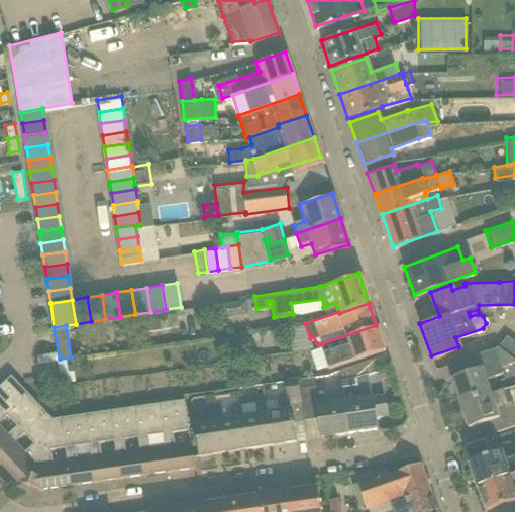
[(320,344),(328,369),(383,348),(376,325),(320,344)]
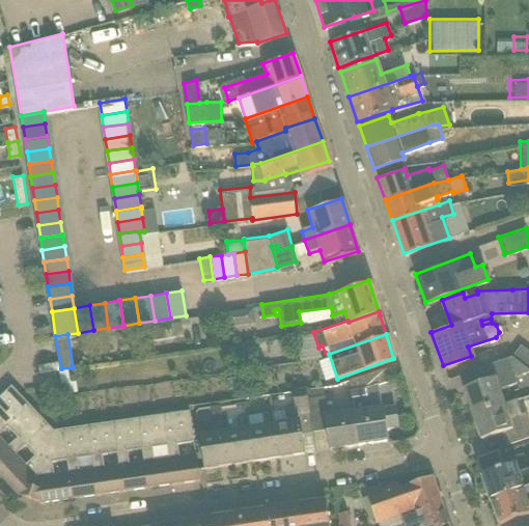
[(478,381),(462,386),(470,411),(502,400),(497,387),(514,381),(512,375),(528,369),(528,367),(510,354),(506,356),(474,367),(478,381)]
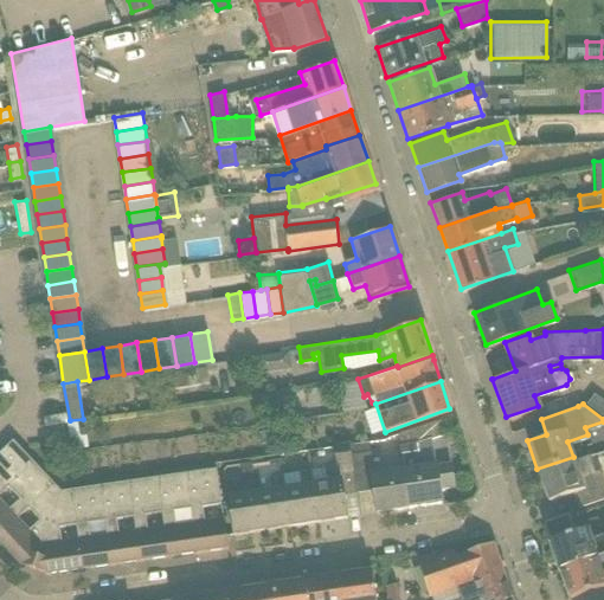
[(442,432),(437,418),(397,431),(399,446),(415,442),(442,432)]
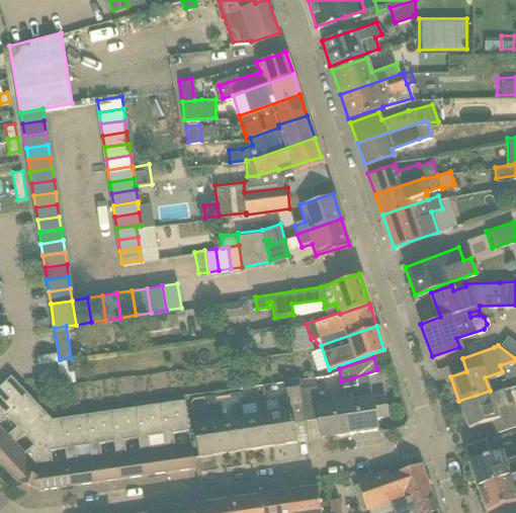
[(233,363),(234,370),(245,368),(243,361),(233,363)]
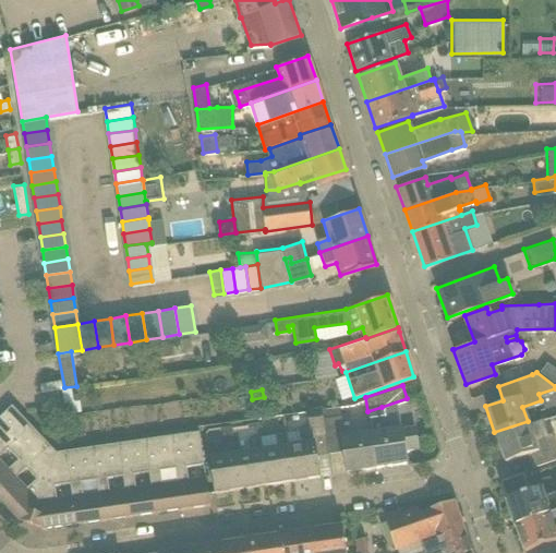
[(11,403),(0,412),(0,451),(5,446),(29,423),(11,403)]
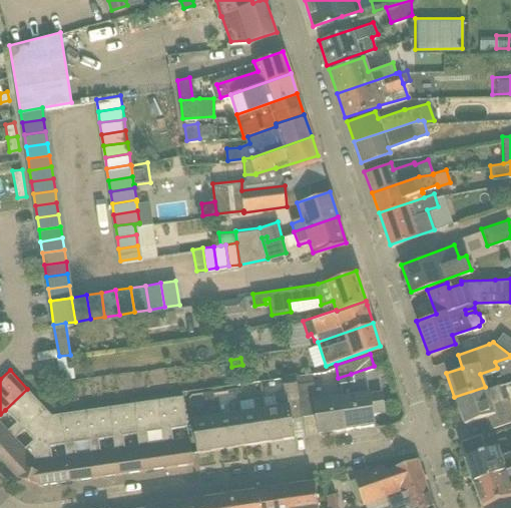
[(270,439),(293,435),(290,416),(300,415),(296,383),(294,373),(282,375),(284,391),(274,392),(275,405),(265,407),(270,439)]
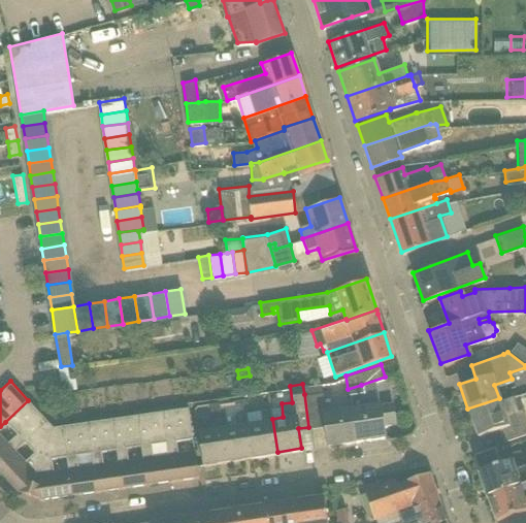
[(384,435),(382,423),(394,422),(391,401),(364,405),(361,385),(348,389),(350,407),(354,440),(384,435)]
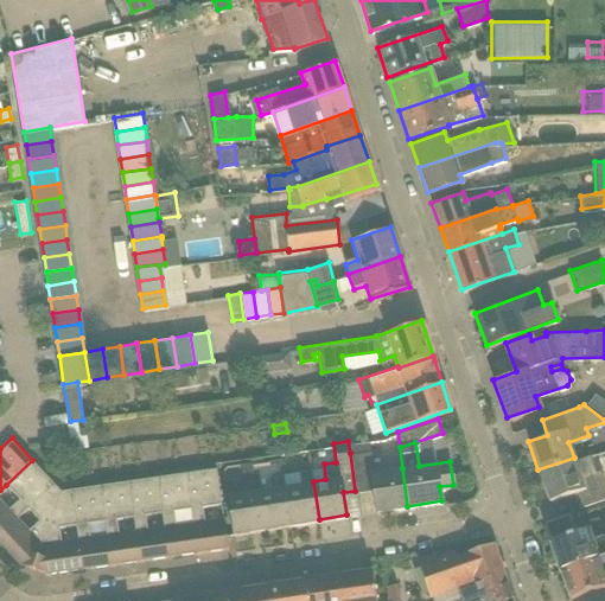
[(371,488),(375,511),(407,506),(402,468),(373,473),(369,451),(350,453),(355,491),(371,488)]
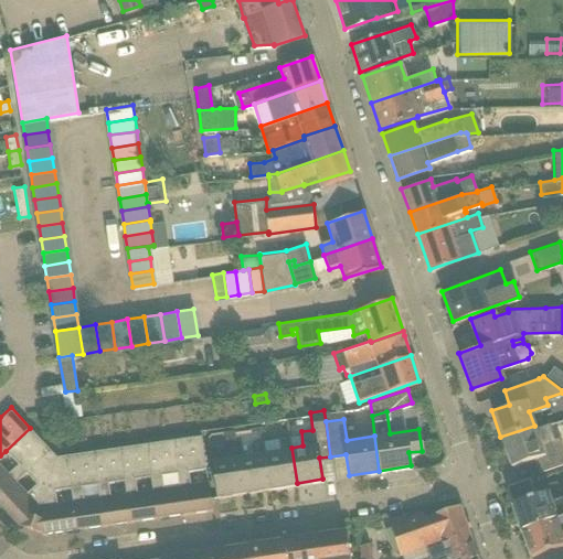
[(500,437),(510,464),(532,457),(538,471),(562,461),(562,449),(559,436),(553,437),(548,421),(534,426),(500,437)]
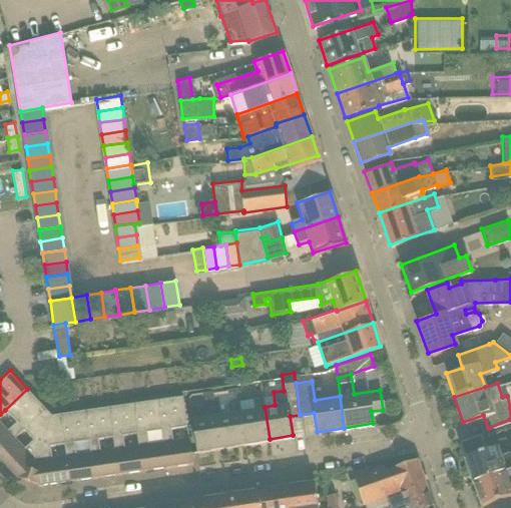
[(0,447),(13,435),(22,427),(44,407),(27,389),(5,410),(15,420),(6,429),(0,421),(0,447)]
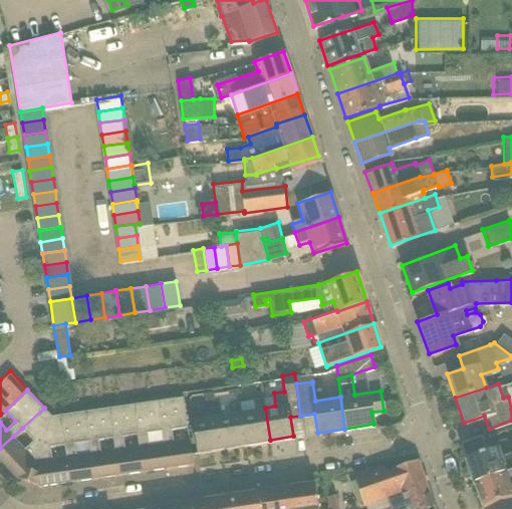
[(216,415),(212,390),(204,392),(205,404),(204,404),(206,417),(192,419),(197,451),(222,447),(217,415),(216,415)]
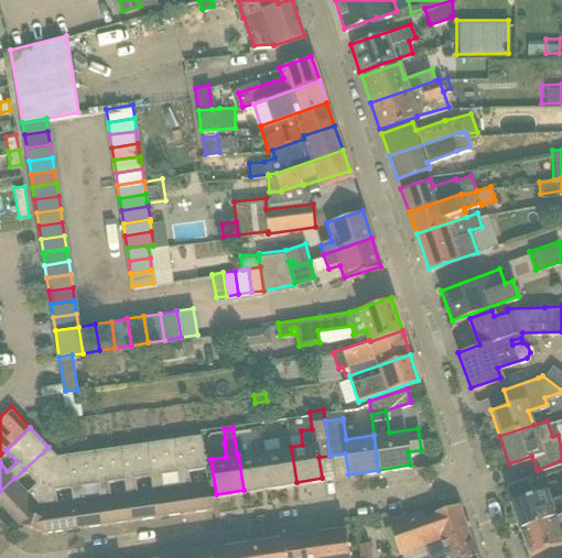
[(270,487),(296,482),(291,447),(289,447),(287,433),(261,437),(270,487)]
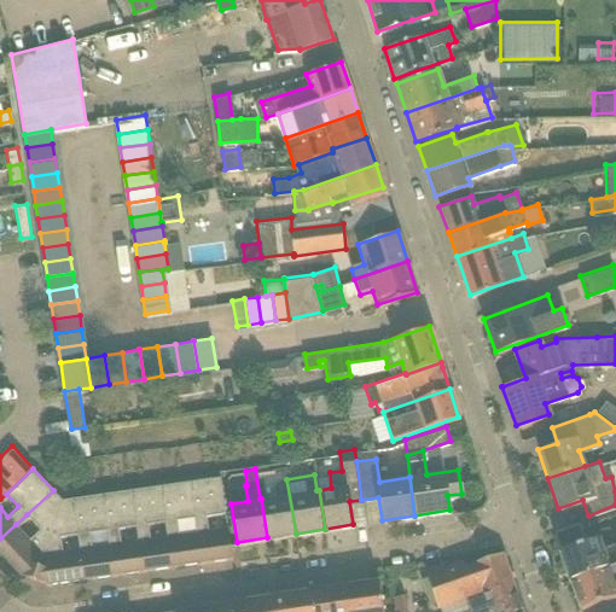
[(204,514),(224,511),(219,476),(189,481),(193,516),(196,530),(201,560),(231,555),(226,525),(207,529),(204,514)]
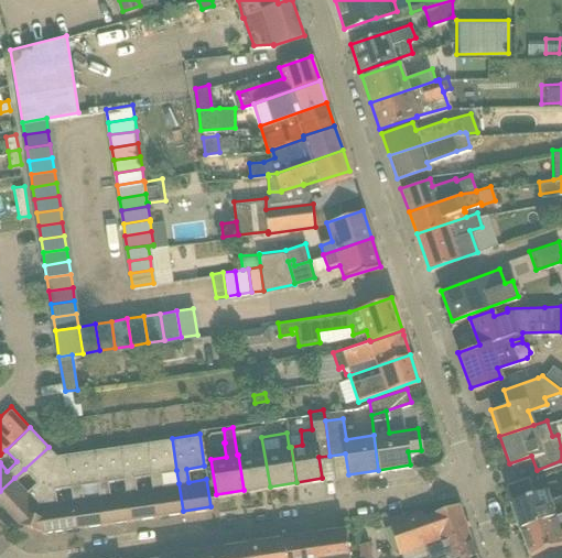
[(238,455),(244,490),(270,487),(261,437),(250,438),(252,452),(238,455)]
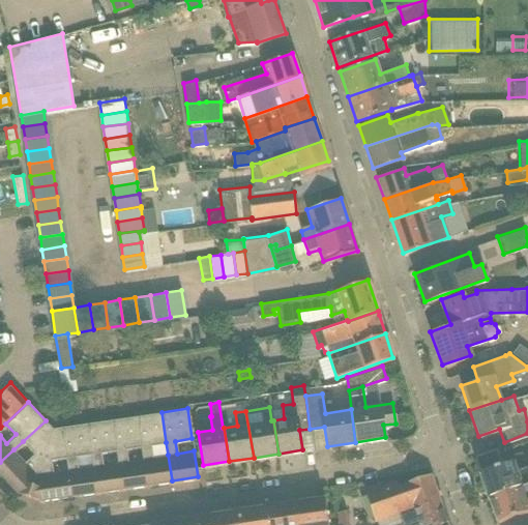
[(162,412),(137,415),(141,445),(143,458),(147,484),(172,480),(168,455),(151,457),(150,444),(166,442),(162,412)]
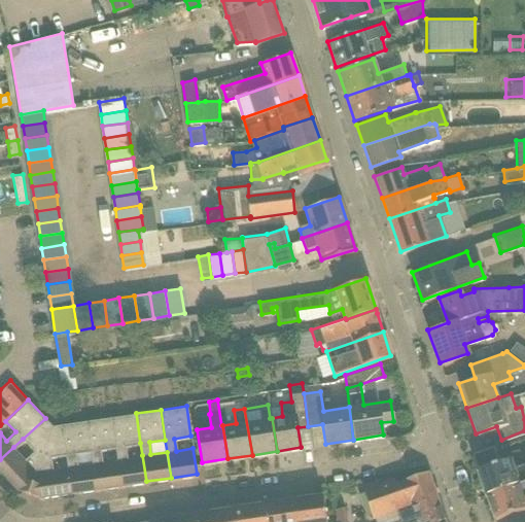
[(115,447),(117,459),(120,485),(146,481),(142,455),(126,458),(124,446),(140,443),(136,413),(111,417),(115,447)]
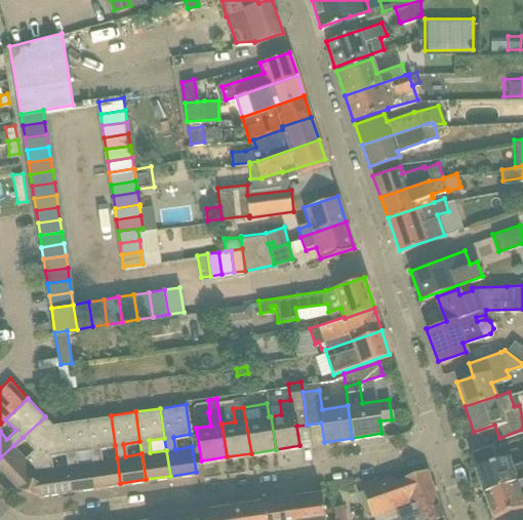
[(90,448),(92,461),(95,486),(120,483),(117,457),(101,460),(99,447),(115,445),(111,415),(86,418),(90,448)]
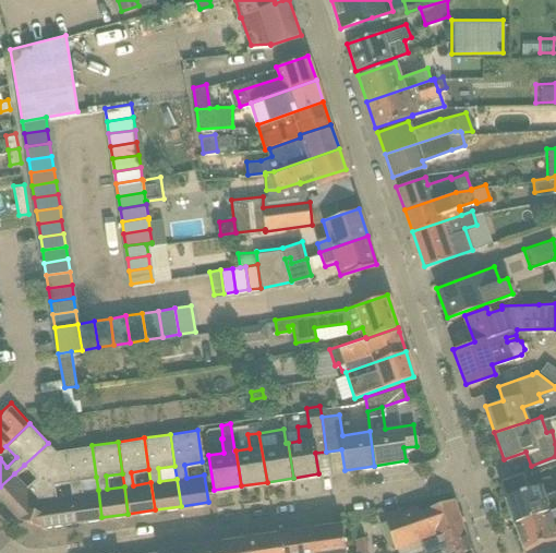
[(29,521),(55,451),(48,443),(24,465),(35,478),(25,487),(14,473),(0,487),(0,497),(19,518),(19,517),(29,521)]
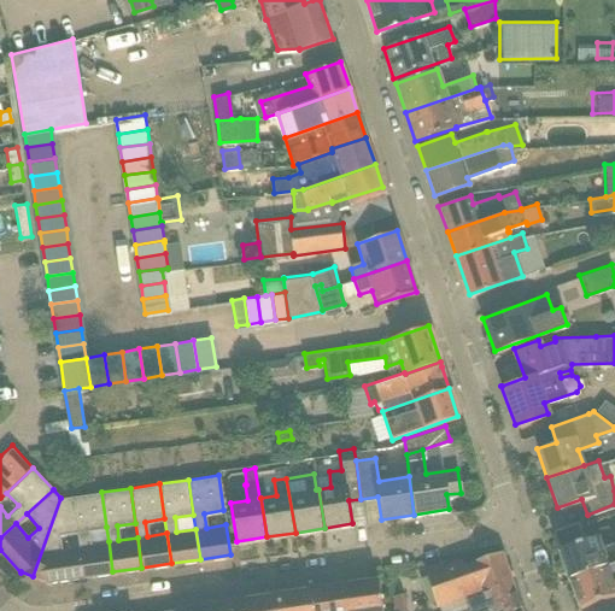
[(77,532),(80,546),(83,576),(112,571),(109,541),(89,545),(87,529),(106,527),(101,492),(72,495),(77,532)]
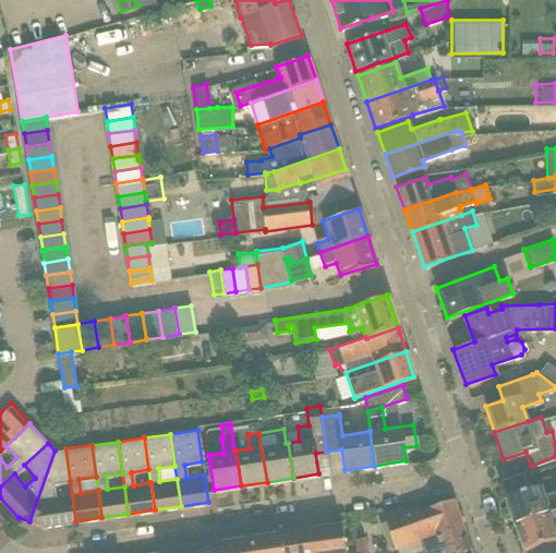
[(65,448),(55,451),(29,521),(40,525),(41,526),(75,521),(72,494),(55,496),(52,483),(70,481),(65,448)]
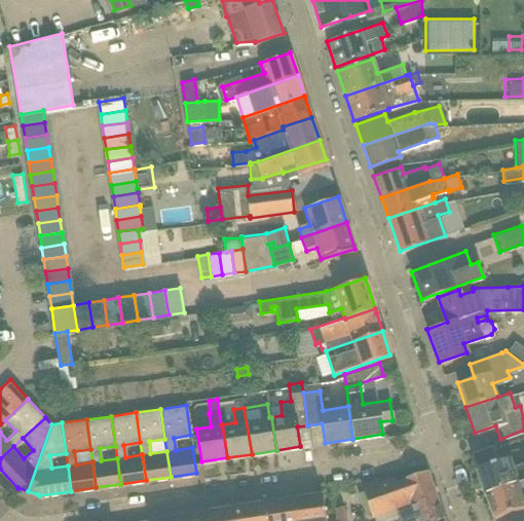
[(523,463),(522,464),(516,447),(495,455),(491,444),(470,451),(476,470),(484,493),(523,480),(523,463)]
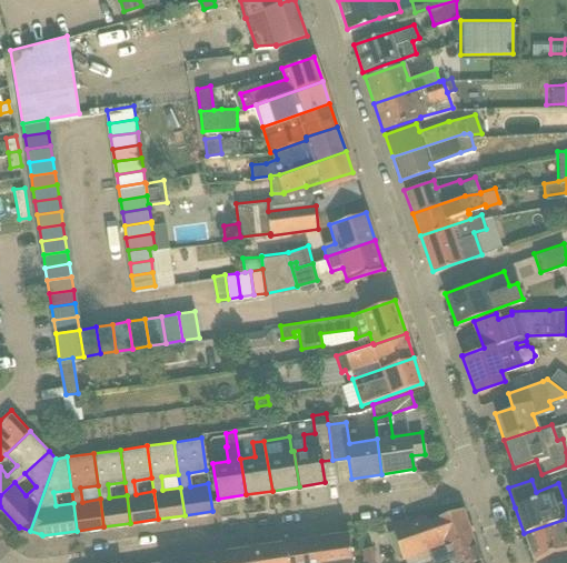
[(475,543),(463,509),(425,522),(423,516),(393,526),(404,556),(405,555),(407,562),(417,562),(431,559),(447,553),(448,553),(475,543)]
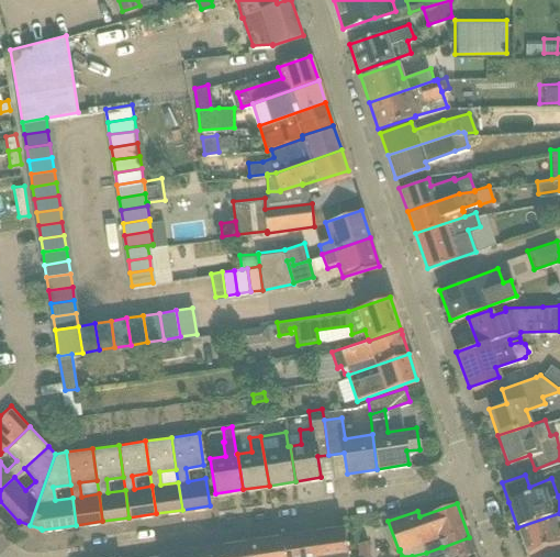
[(559,513),(517,527),(526,554),(559,542),(559,513)]
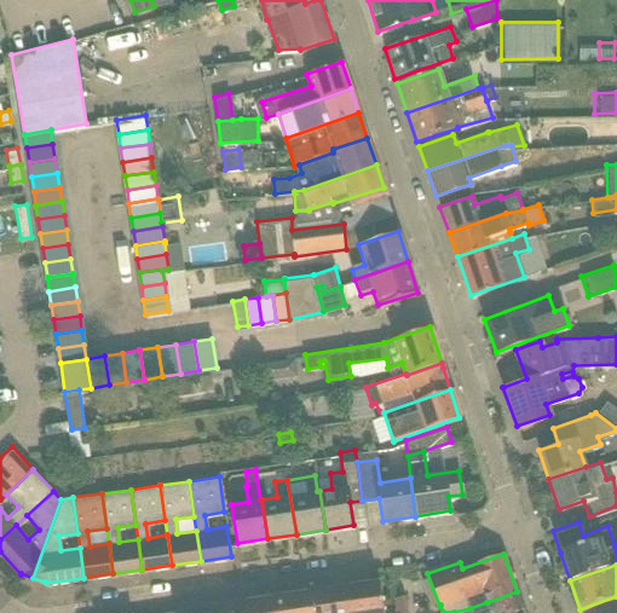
[(382,612),(379,580),(349,584),(347,585),(351,612),(382,612)]
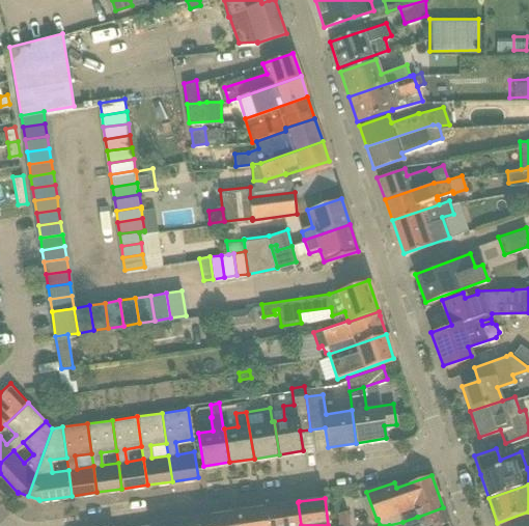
[(301,525),(298,502),(268,506),(271,525),(301,525)]
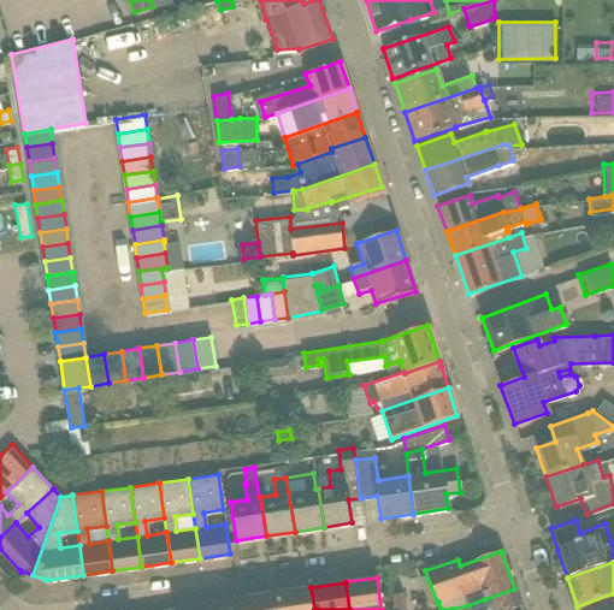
[(314,609),(311,587),(276,592),(278,609),(314,609)]
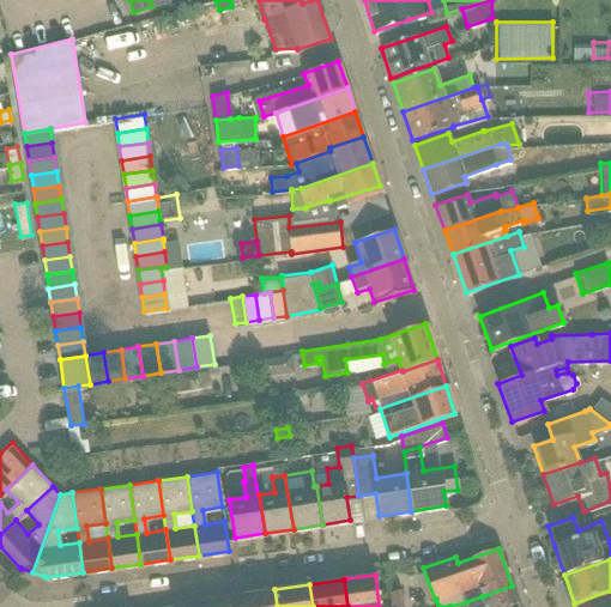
[(503,606),(518,602),(512,586),(483,596),(482,596),(465,602),(449,606),(495,606),(501,606),(503,606)]
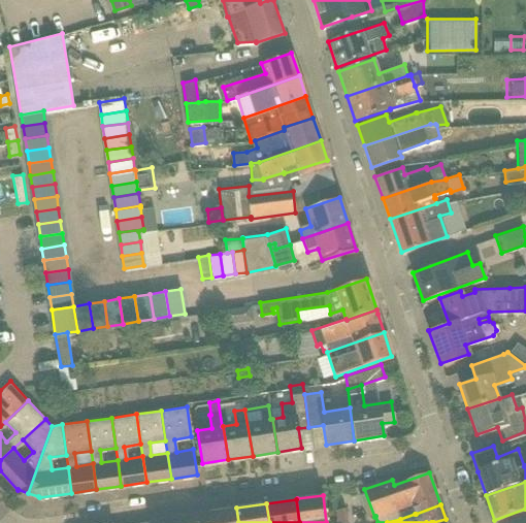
[(238,522),(236,508),(208,512),(209,522),(238,522)]
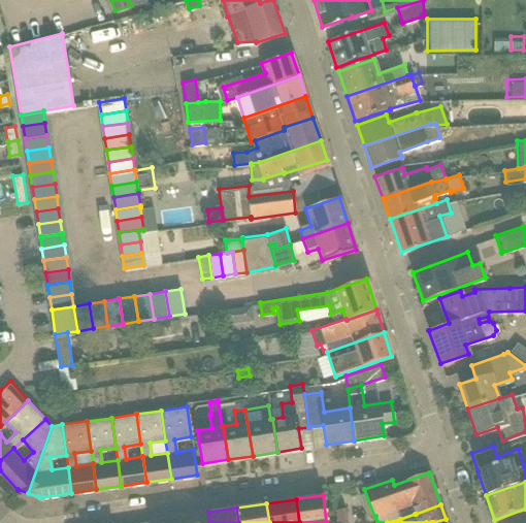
[(209,522),(208,512),(179,516),(181,522),(209,522)]
